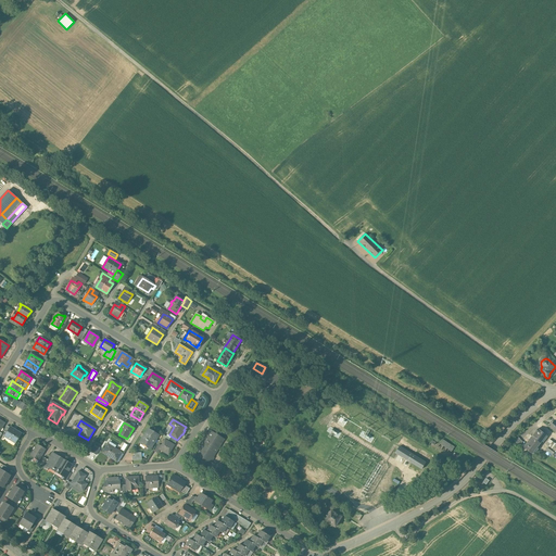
[(21,433),(10,427),(7,433),(4,437),(10,440),(8,442),(14,445),(15,443),(21,433)]
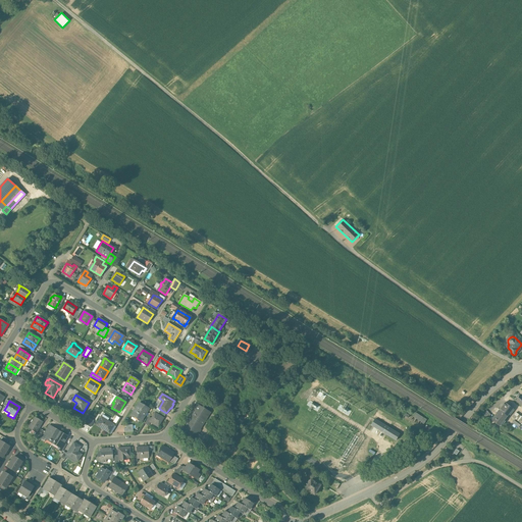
[(148,409),(140,403),(132,415),(141,421),(148,409)]
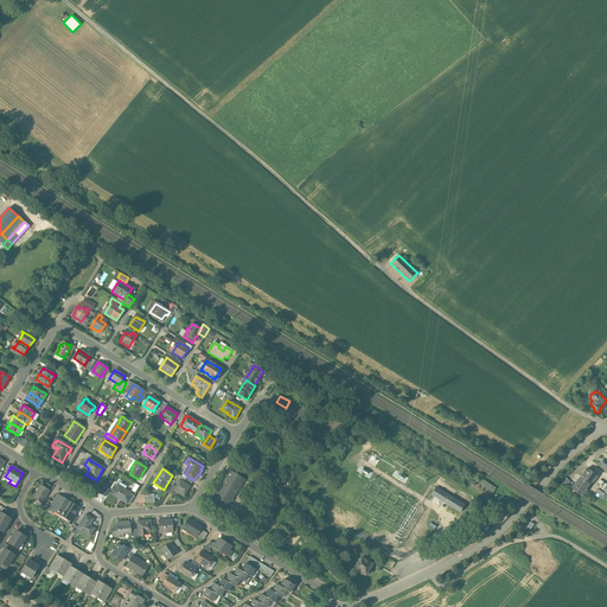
[(596,475),(587,468),(580,479),(589,485),(596,475)]
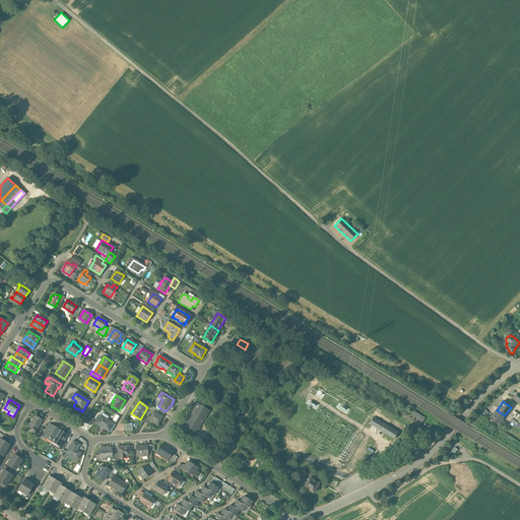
[(208,411),(197,403),(191,412),(189,415),(183,425),(195,433),(208,411)]
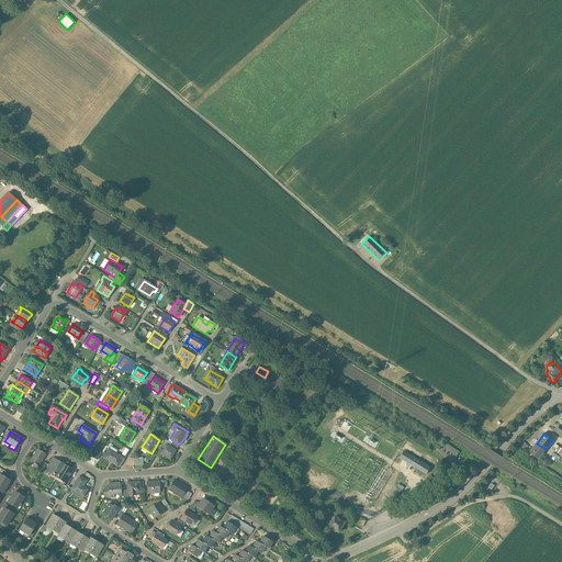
[(519,446),(524,450),(529,447),(525,441),(519,446)]
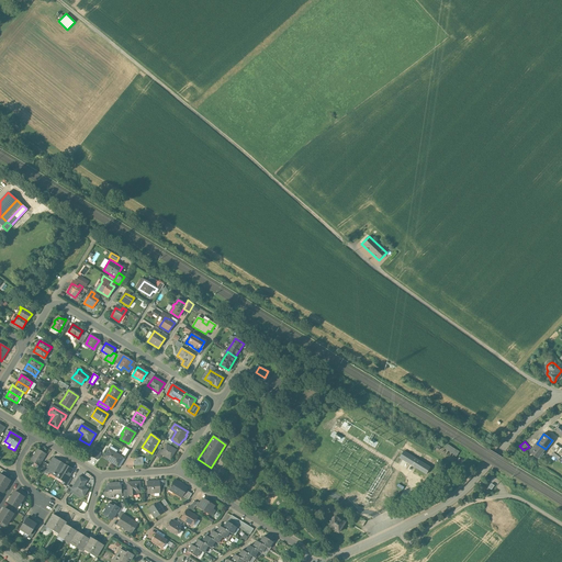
[(546,449),(537,444),(530,452),(538,459),(546,449)]
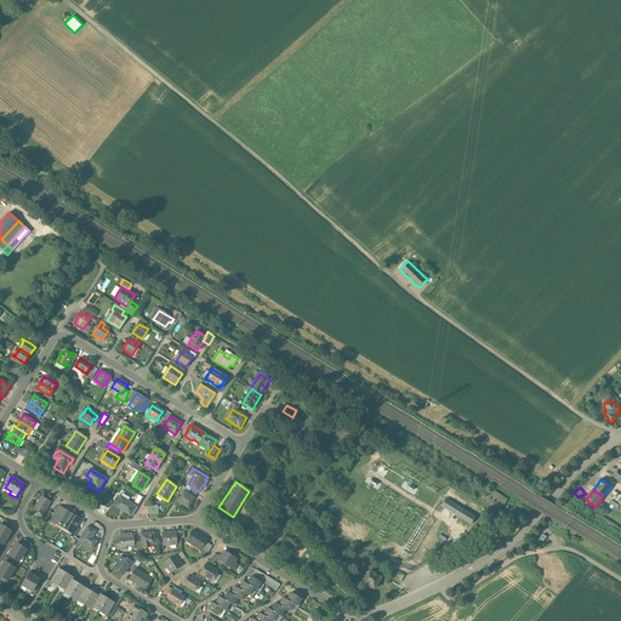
[(194,497),(184,491),(177,501),(188,508),(194,497)]
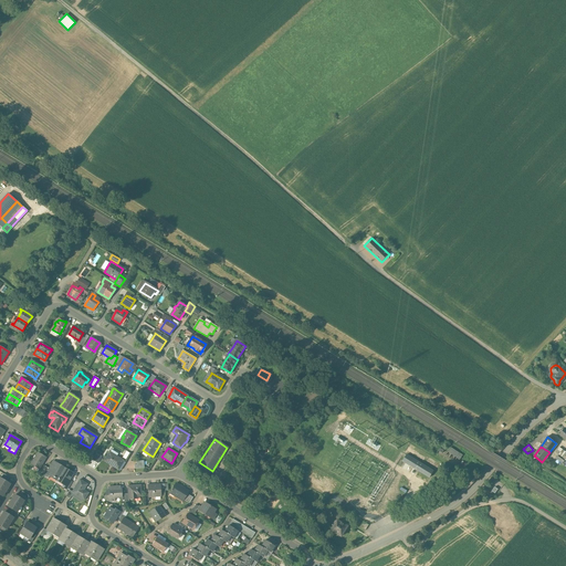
[(463,456),(451,448),(446,456),(453,460),(456,457),(460,460),(463,456)]
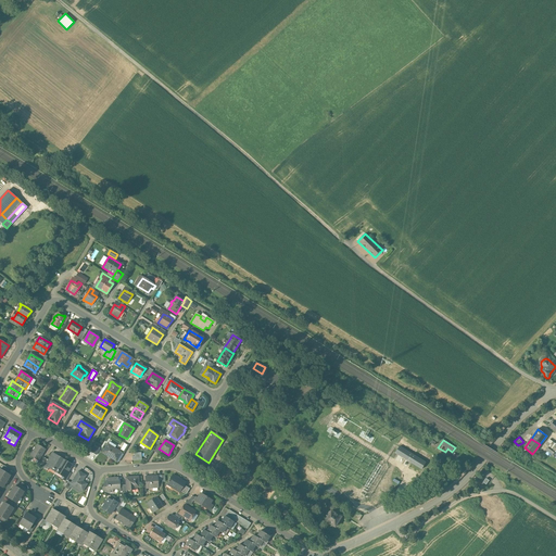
[(555,444),(554,443),(550,440),(545,445),(555,453),(555,444)]
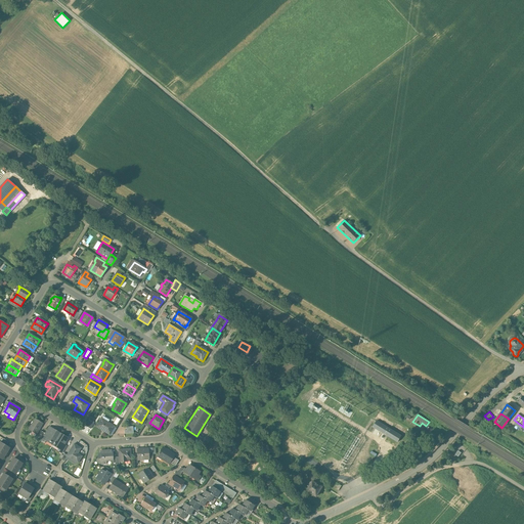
[(35,419),(28,430),(36,434),(43,424),(35,419)]
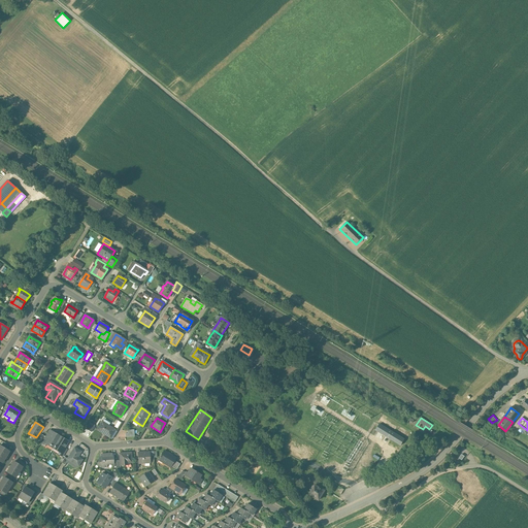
[(108,426),(102,423),(97,430),(109,438),(114,430),(108,426)]
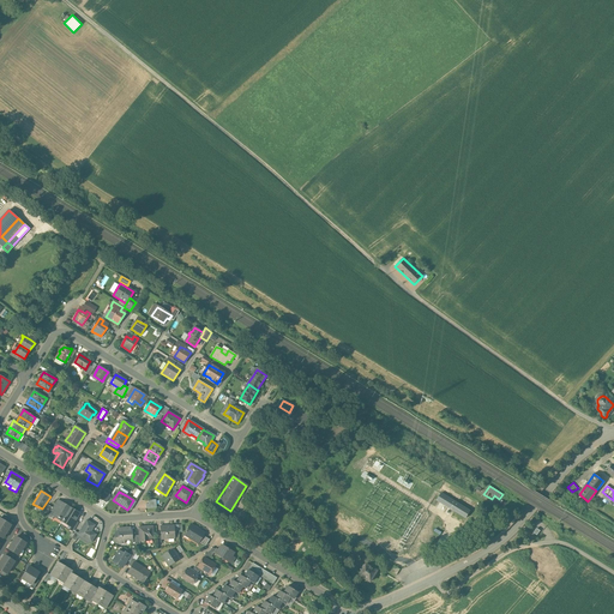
[(110,497),(103,493),(100,499),(106,503),(110,497)]
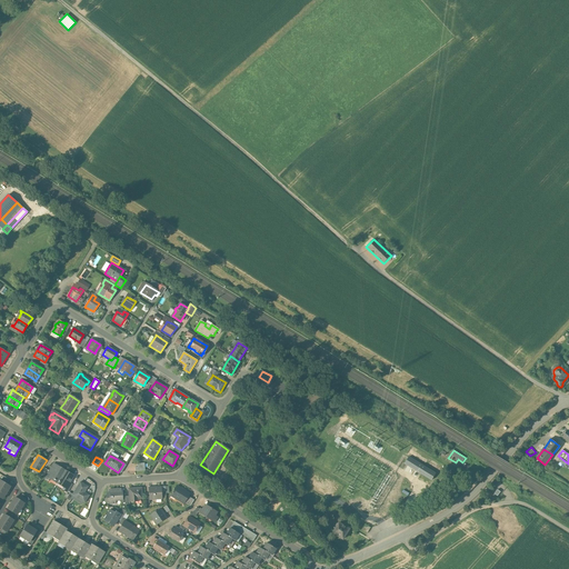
[(422,466),(409,457),(405,463),(418,471),(422,466)]
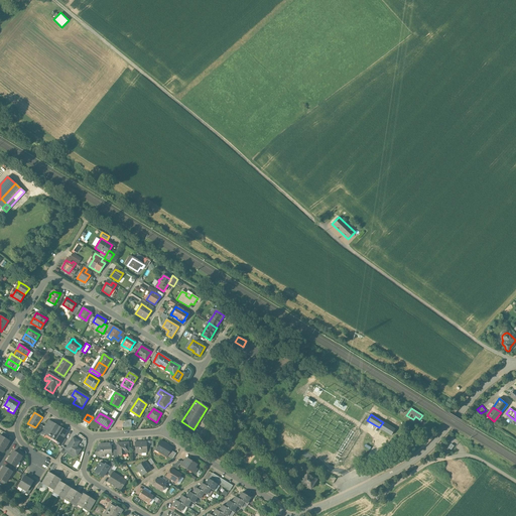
[(58,426),(51,422),(48,427),(45,432),(48,434),(48,435),(49,435),(52,437),(58,426)]
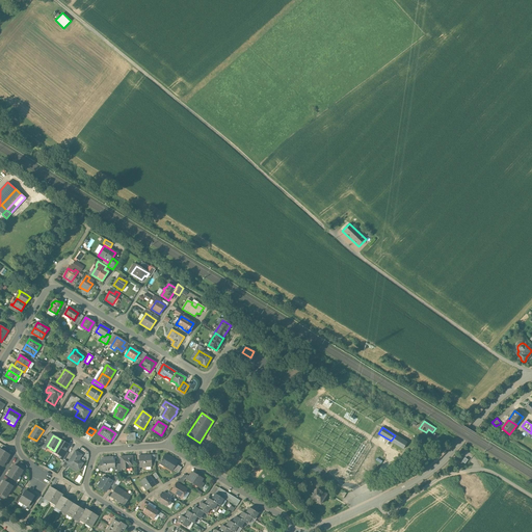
[(407,443),(395,435),(391,441),(404,449),(407,443)]
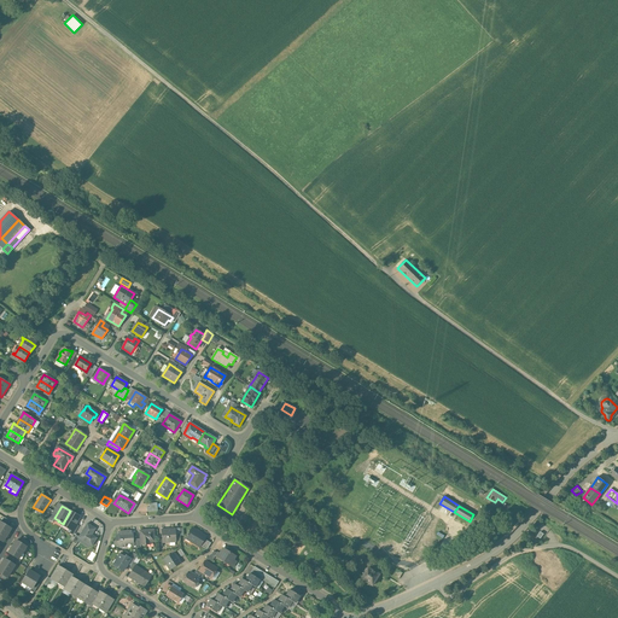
[(70,511),(63,524),(71,529),(75,524),(79,517),(70,511)]
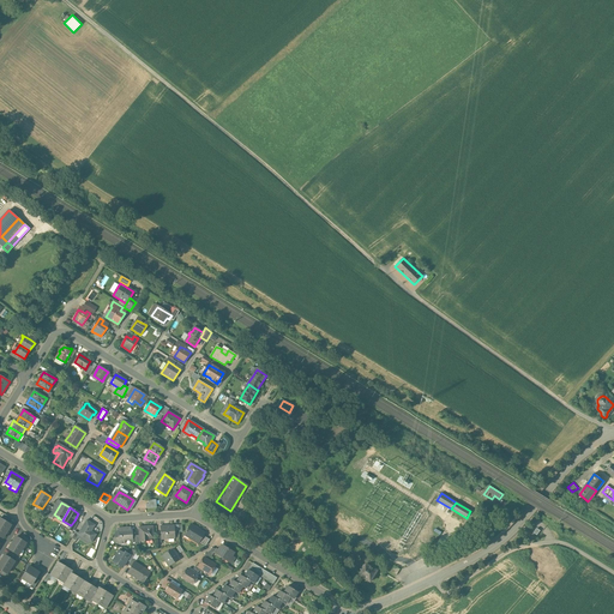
[(1,519),(0,518),(0,527),(7,531),(11,525),(7,523),(1,519)]
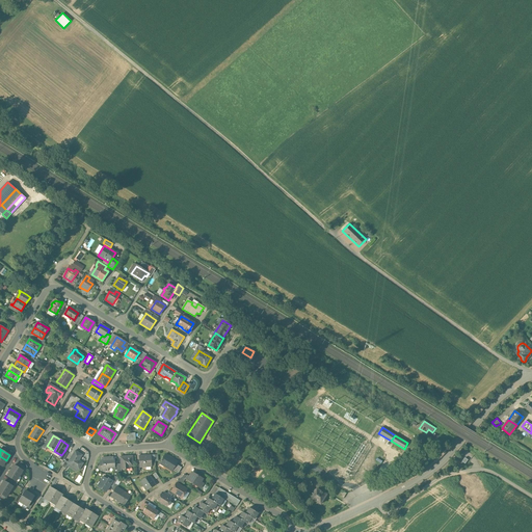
[(82,455),(75,450),(68,462),(69,463),(79,470),(82,464),(78,461),(82,455)]
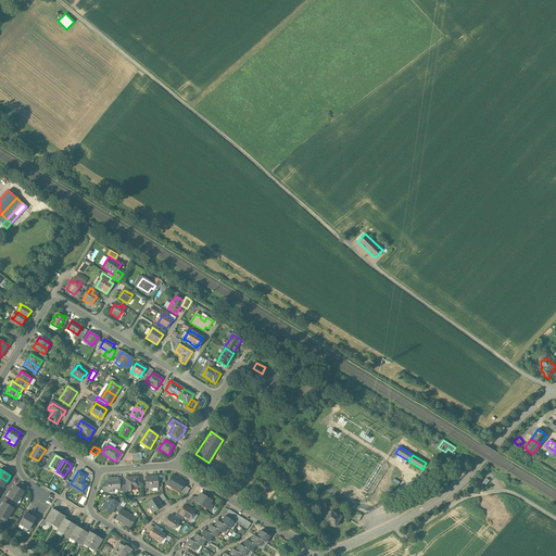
[(173,475),(168,480),(167,481),(168,482),(166,484),(179,492),(180,491),(184,485),(186,483),(173,475)]
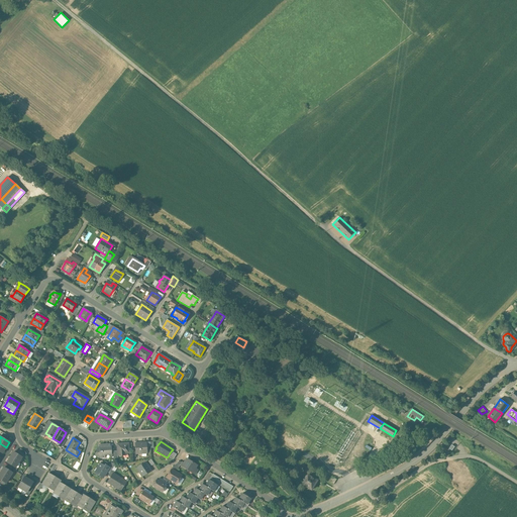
[(146,442),(134,443),(135,448),(135,454),(147,453),(146,442)]
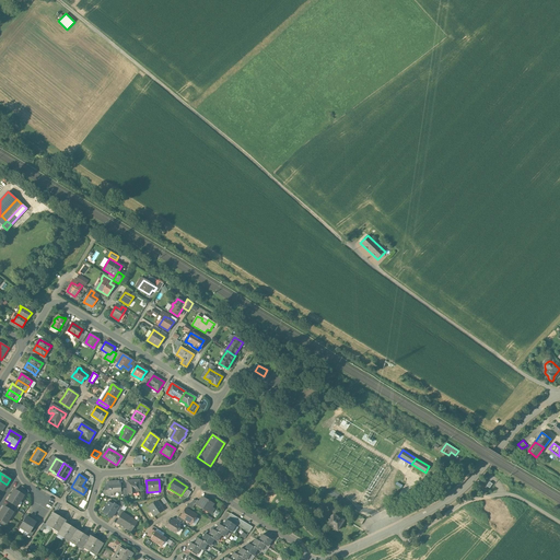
[(139,480),(127,481),(127,489),(127,494),(133,493),(133,491),(139,490),(139,480)]
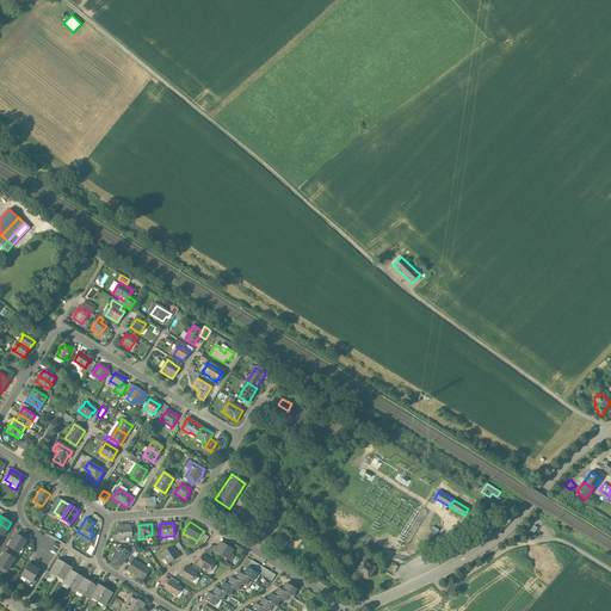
[(131,525),(117,526),(118,531),(115,532),(112,538),(118,541),(121,541),(124,541),(124,537),(129,537),(131,537),(131,534),(131,525)]
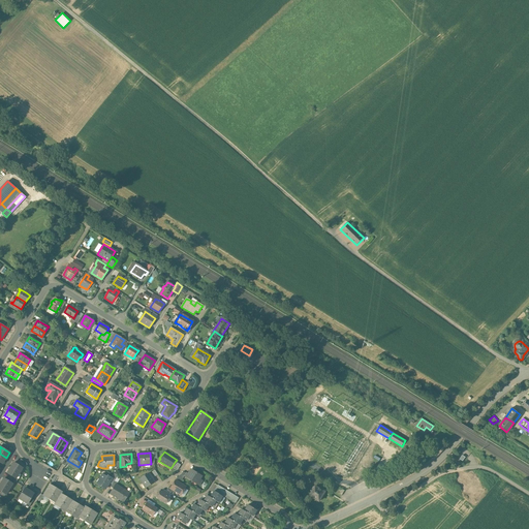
[(175,462),(172,467),(177,470),(180,465),(175,462)]
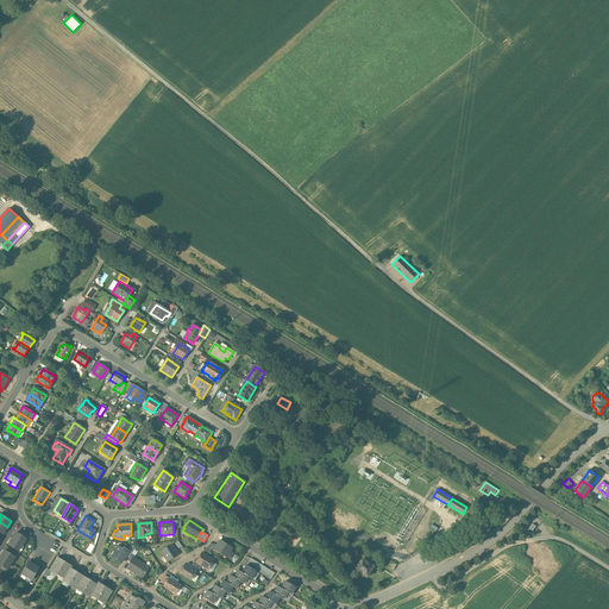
[(19,535),(16,533),(12,539),(22,545),(25,539),(26,539),(19,535)]
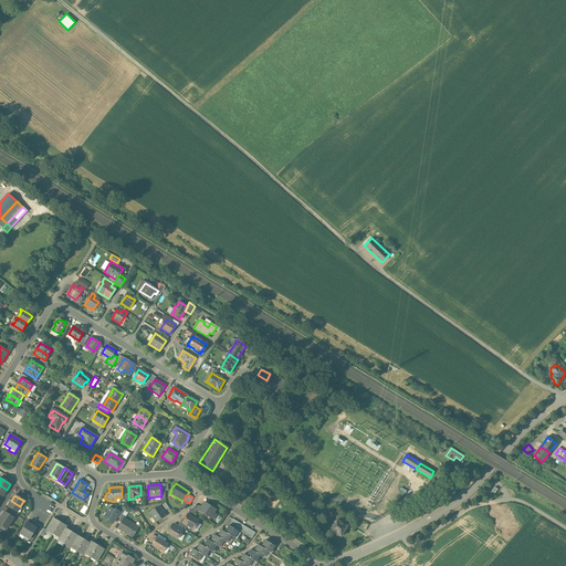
[(20,506),(11,501),(8,506),(11,509),(17,512),(20,506)]
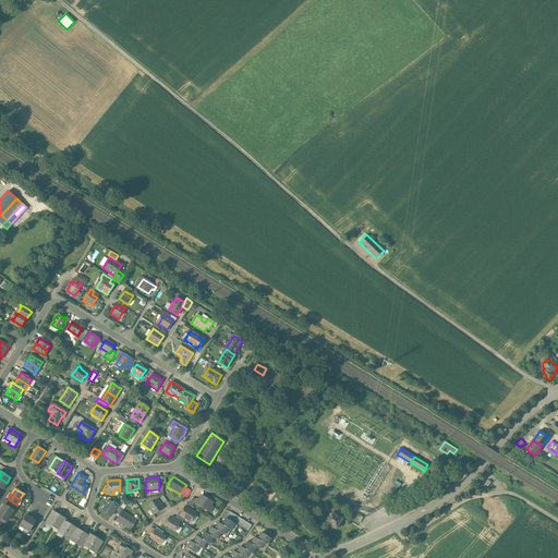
[(213,502),(202,496),(198,500),(196,499),(194,502),(207,510),(213,502)]
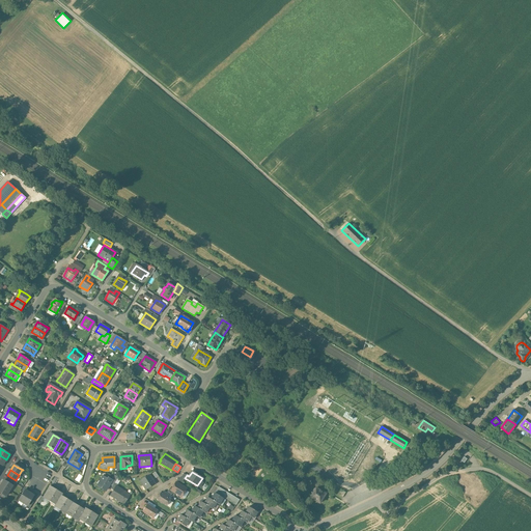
[(182,476),(176,479),(182,482),(185,478),(187,475),(184,473),(182,476)]
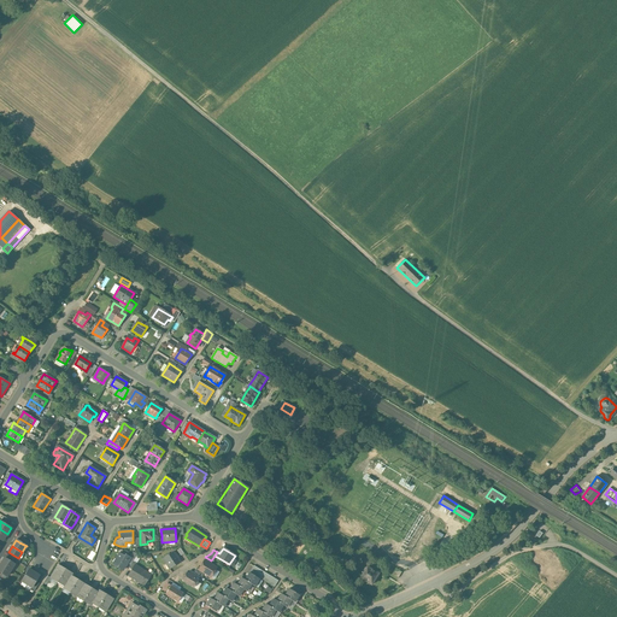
[(174,552),(163,558),(170,569),(181,562),(174,552)]
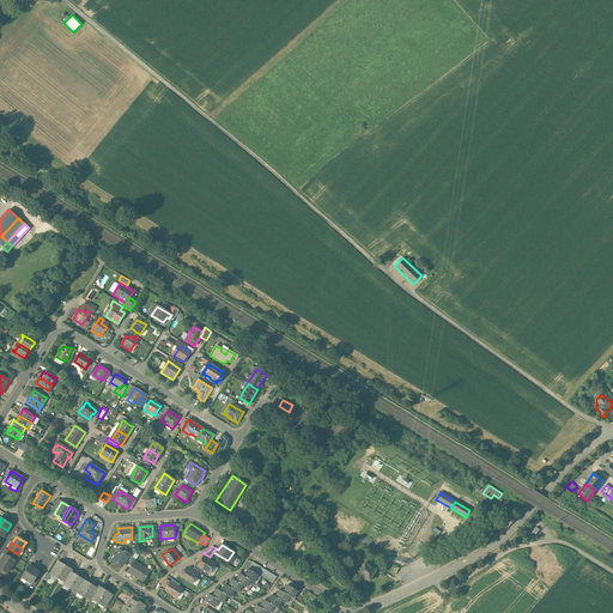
[(123,552),(119,550),(113,560),(122,565),(126,559),(129,554),(128,553),(123,551),(123,552)]
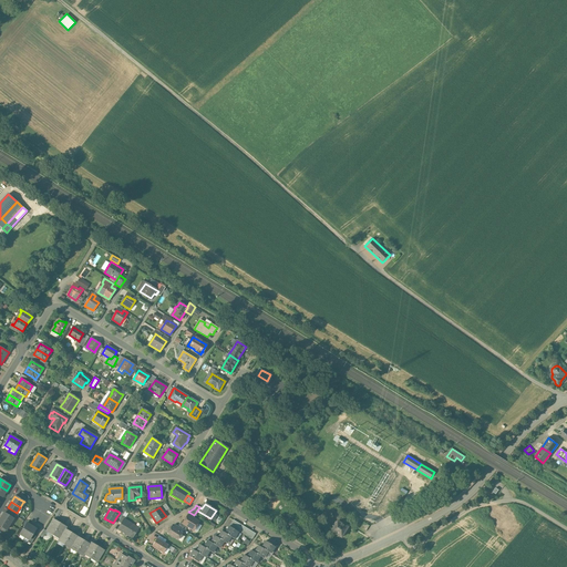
[(122,508),(119,512),(120,513),(116,517),(120,519),(122,516),(126,509),(122,508)]
